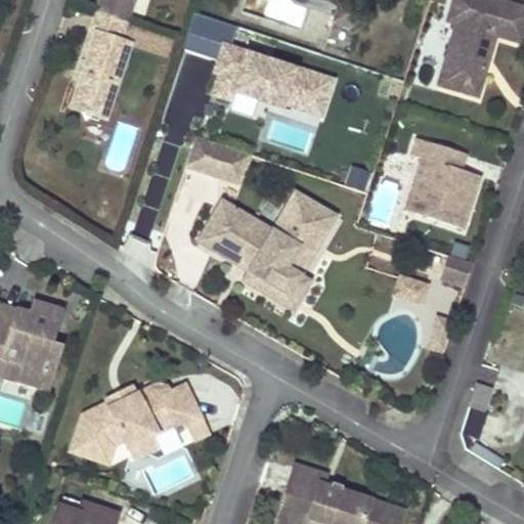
[(95,0),(91,12),(120,23),(126,0),(95,0)]
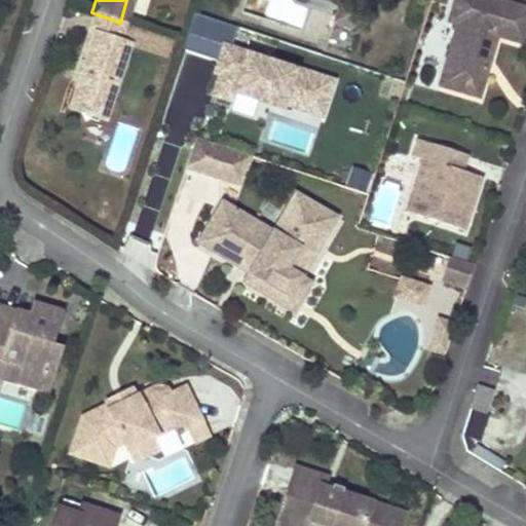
[(523,42),(525,31),(525,8),(496,0),(454,0),(449,20),(454,22),(437,82),(465,91),(468,79),(480,82),(494,33),(523,42)]
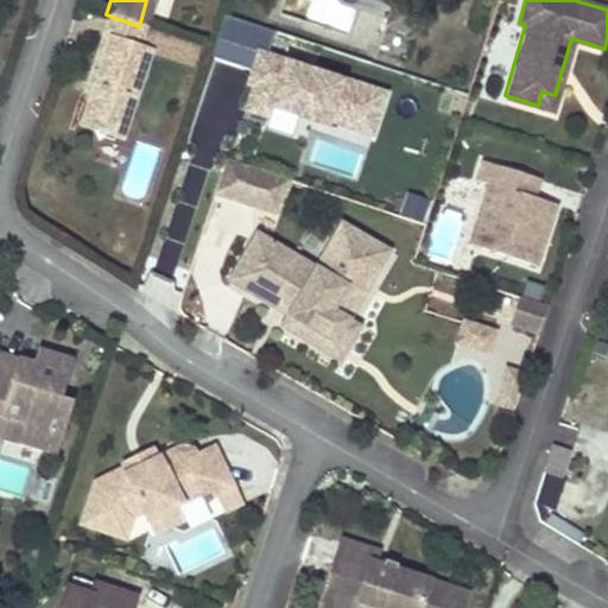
[(406,8),(391,2),(384,23),(400,29),(406,25),(409,16),(406,8)]
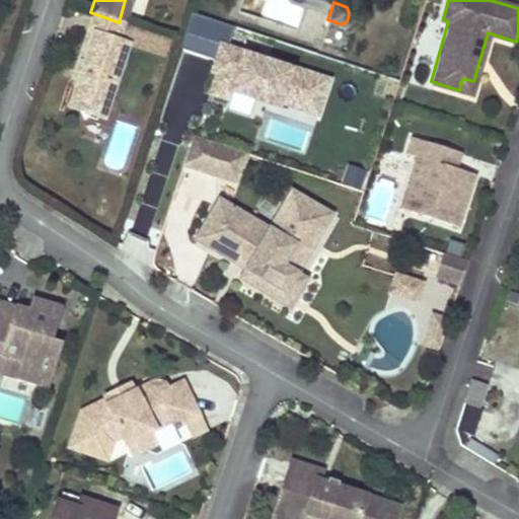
[(90,12),(75,57),(81,58),(89,33),(113,42),(119,22),(90,12)]
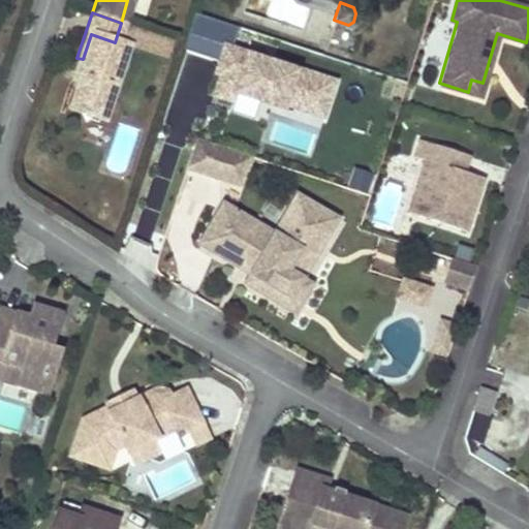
[(232,27),(191,14),(181,45),(215,56),(212,68),(217,70),(211,91),(227,95),(229,87),(280,102),(281,99),(321,112),(334,72),(228,39),(232,27)]
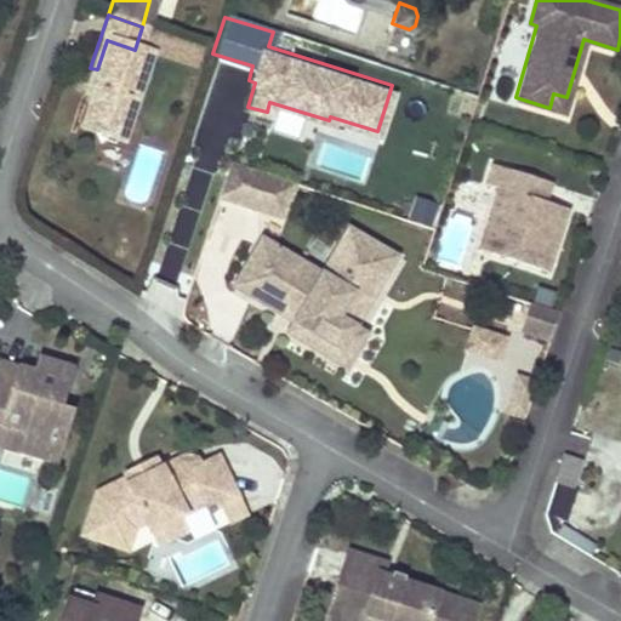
[(117,137),(144,52),(135,50),(107,40),(97,69),(90,68),(85,84),(92,86),(79,125),(89,129),(95,140),(98,131),(117,137)]
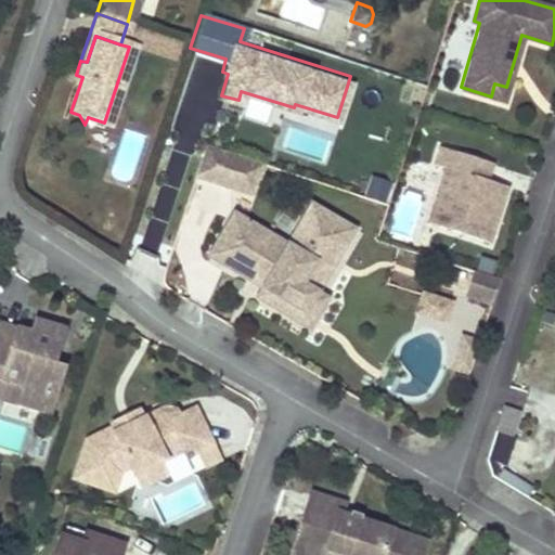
[(494,84),(491,97),(503,100),(506,87),(494,84)]
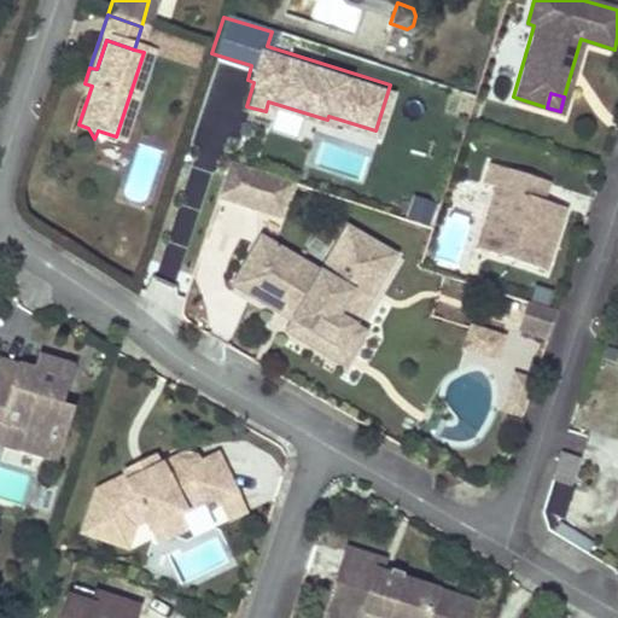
[(254,205),(266,169),(225,157),(214,193),(254,205)]
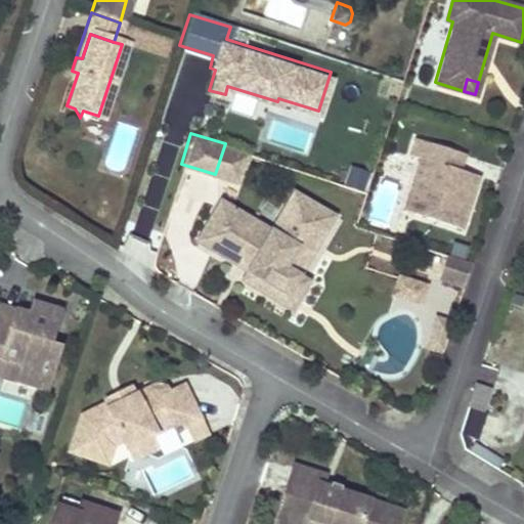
[(412,212),(460,227),(477,175),(459,169),(445,165),(450,149),(415,137),(408,154),(420,158),(413,177),(423,180),(412,212)]
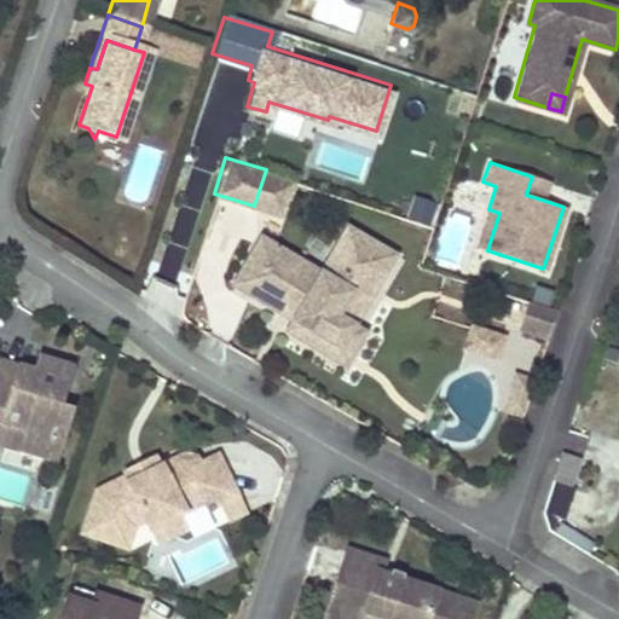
[(532,177),(526,195),(542,200),(548,181),(532,177)]
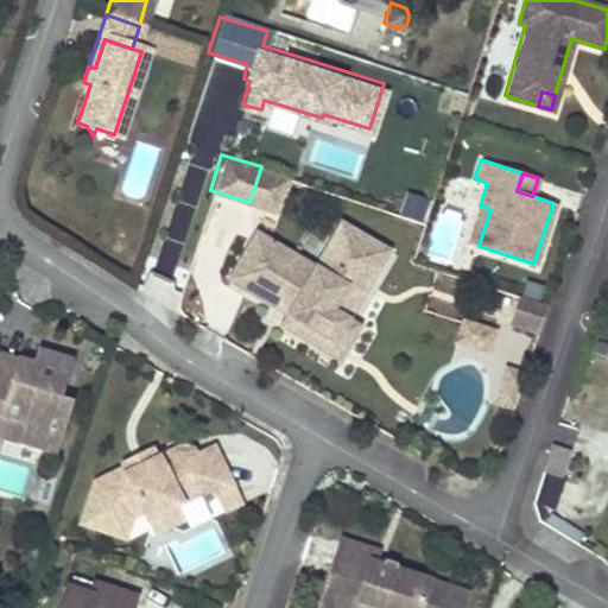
[(429,198),(407,191),(398,216),(420,225),(429,198)]
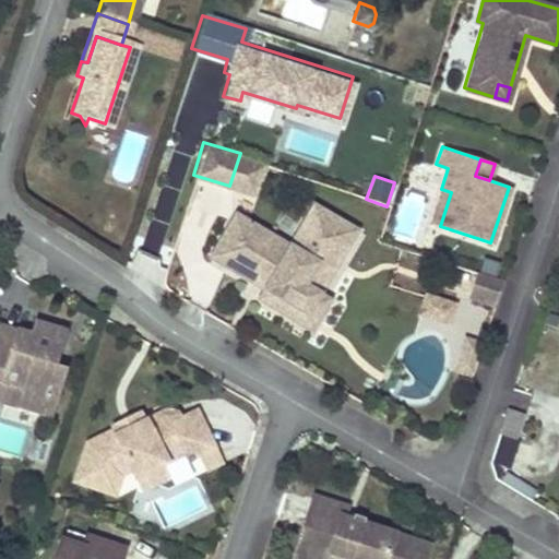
[(440,226),(451,192),(441,189),(430,223),(440,226)]
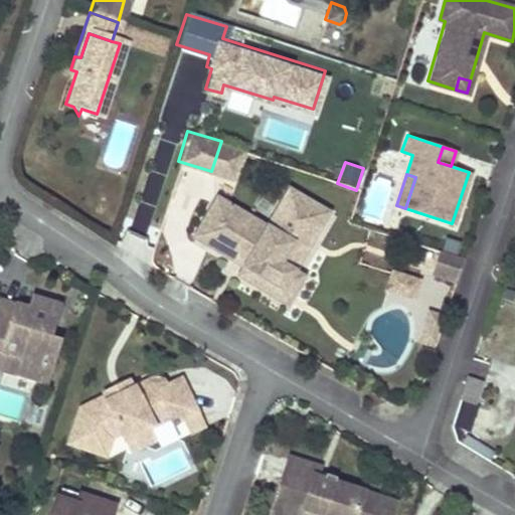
[(266,222),(215,193),(196,224),(212,233),(206,243),(225,253),(235,238),(250,247),(241,263),(235,274),(252,284),(259,274),(282,287),(294,265),(282,258),(294,236),(305,219),(318,226),(330,206),(289,182),(266,222)]
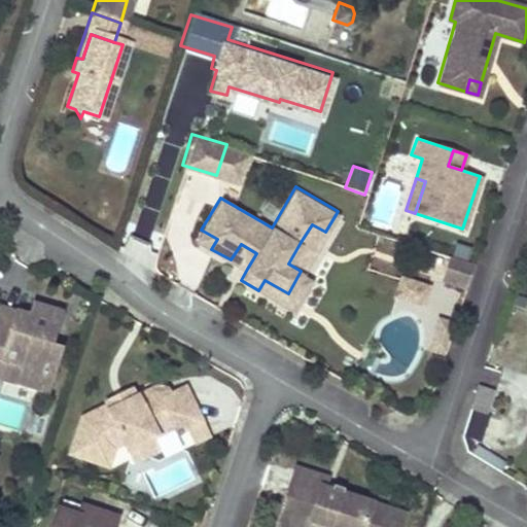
[(312,224),(301,242),(315,250),(325,232),(312,224)]
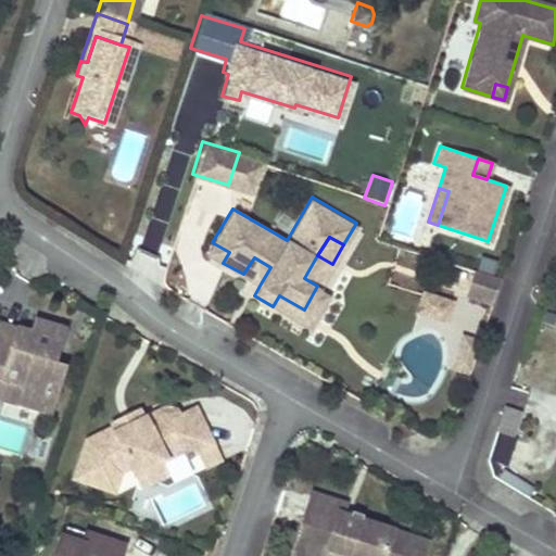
[(229,252),(212,242),(206,253),(223,263),(229,252)]
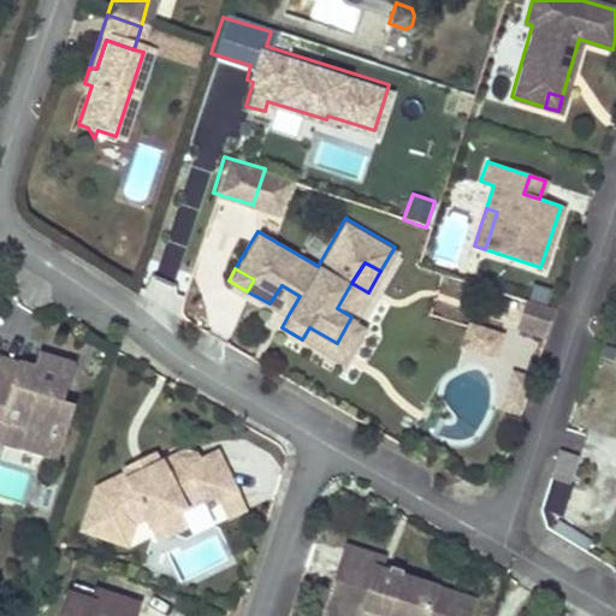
[(282,285),(270,303),(289,314),(300,296),(282,285)]
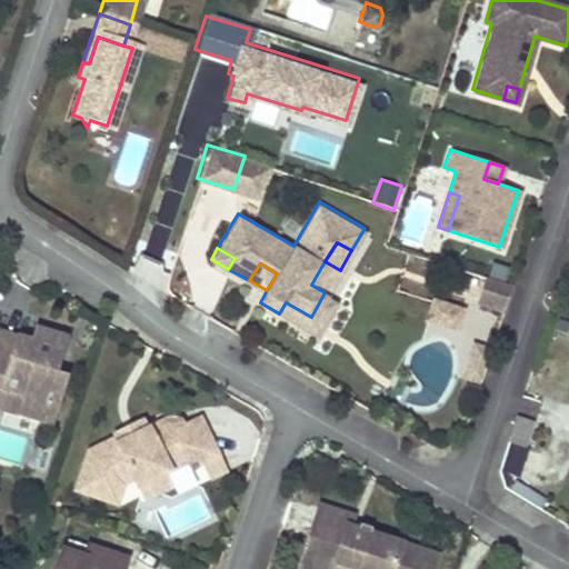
[(479,306),(505,312),(510,287),(486,280),(479,306)]
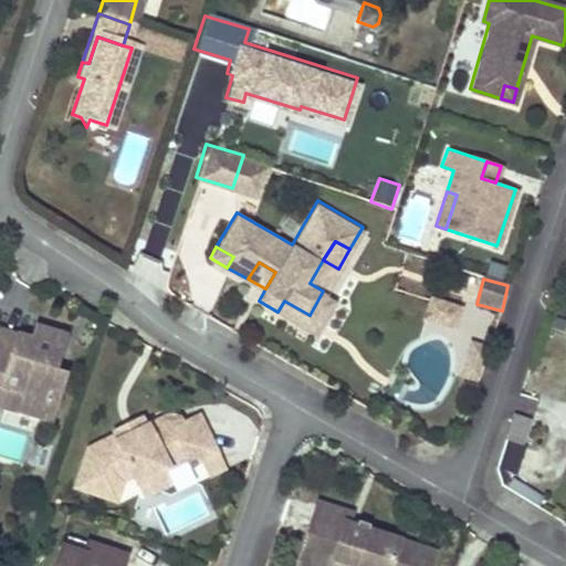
[(314,332),(335,296),(323,291),(310,315),(284,301),(278,312),(314,332)]
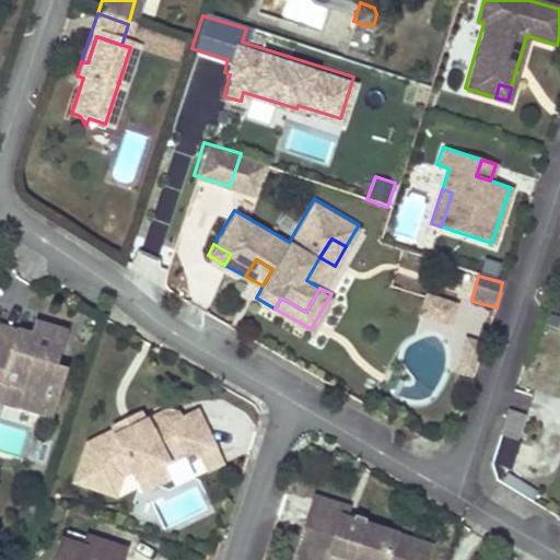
[(455,304),(427,294),(420,312),(448,322),(455,304)]
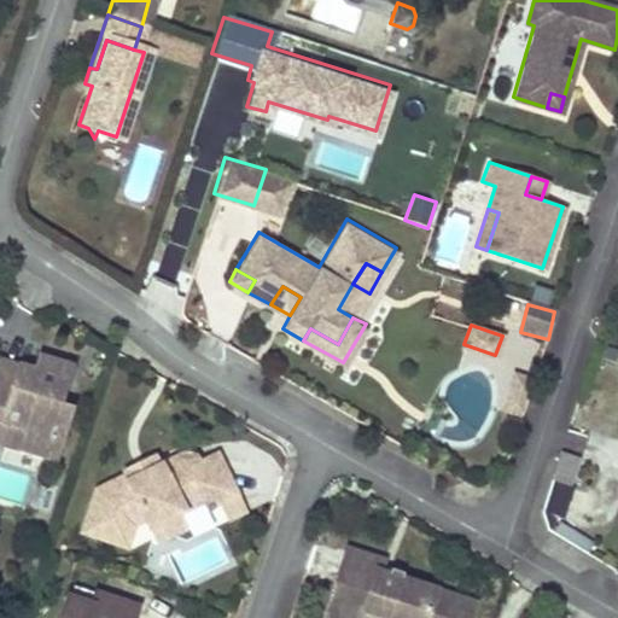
[(33,371),(0,360),(0,419),(21,426),(13,445),(38,454),(45,431),(57,435),(66,406),(58,402),(70,366),(38,355),(33,371)]
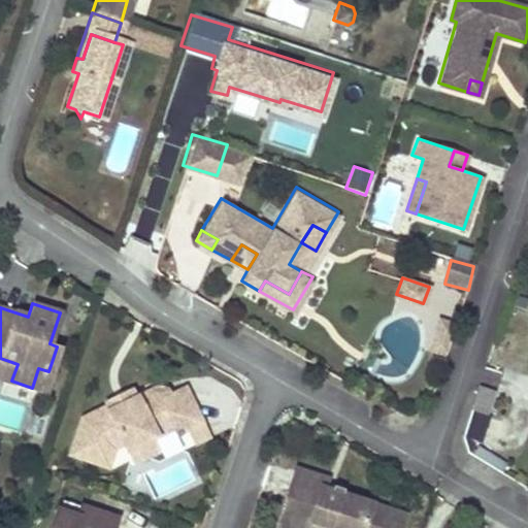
[(456,318),(439,311),(428,345),(444,352),(456,318)]
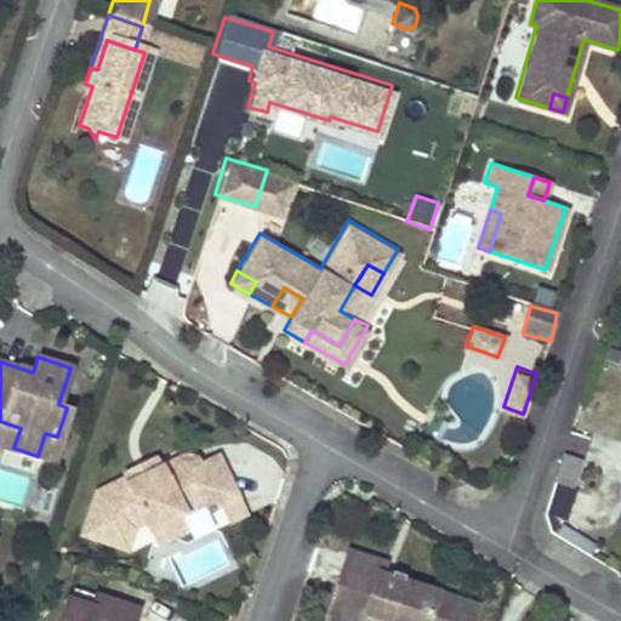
[(21,428),(0,421),(0,442),(13,448),(21,428)]
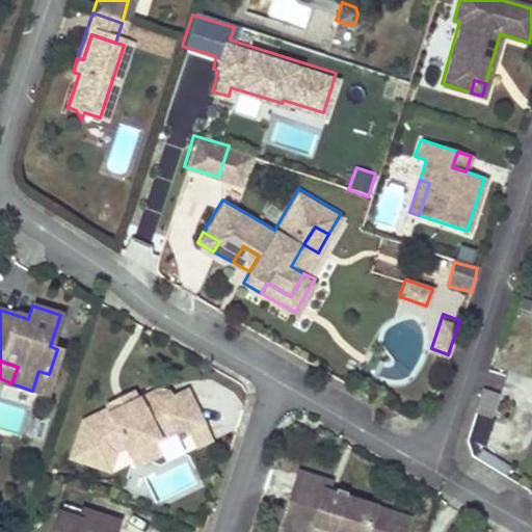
[(43,394),(49,374),(38,371),(32,391),(43,394)]
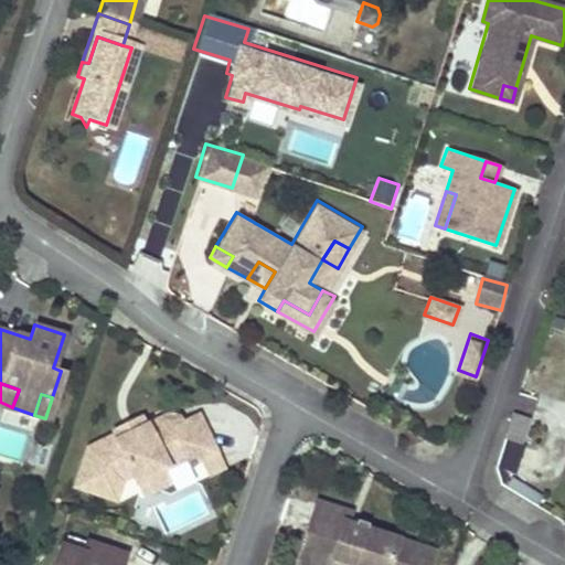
[(529,416),(510,411),(500,437),(520,444),(529,416)]
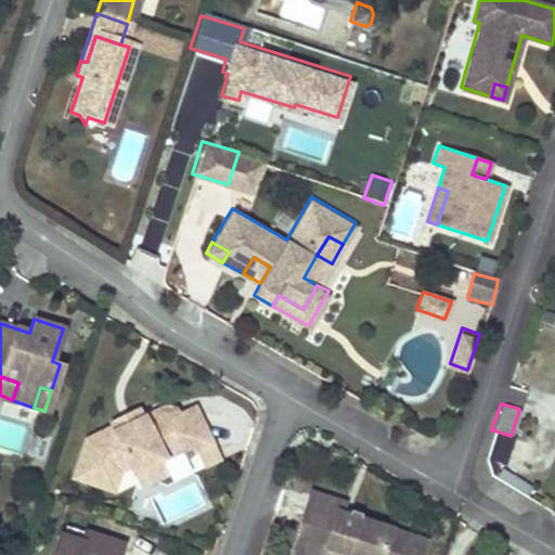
[(84,443),(72,480),(112,493),(118,474),(127,469),(130,476),(138,479),(155,470),(157,462),(176,453),(179,459),(206,444),(189,410),(172,418),(170,413),(160,410),(136,423),(121,429),(119,425),(84,443)]
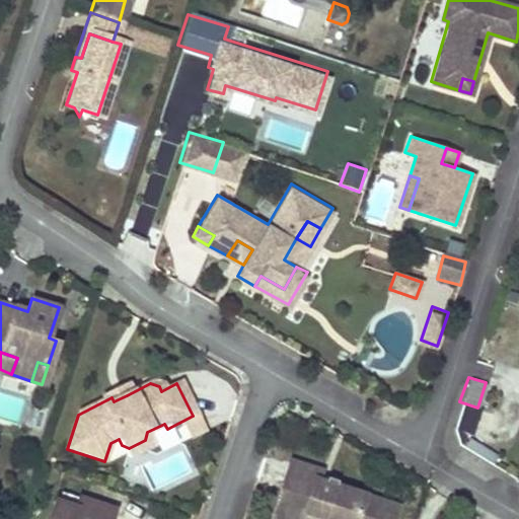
[(125,391),(112,397),(114,401),(127,395),(125,391)]
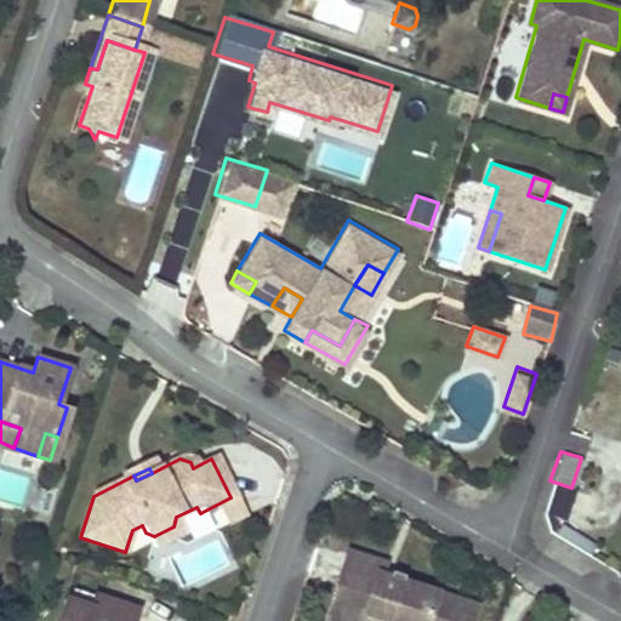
[(154,536),(146,533),(153,547),(183,531),(176,517),(174,527),(154,536)]
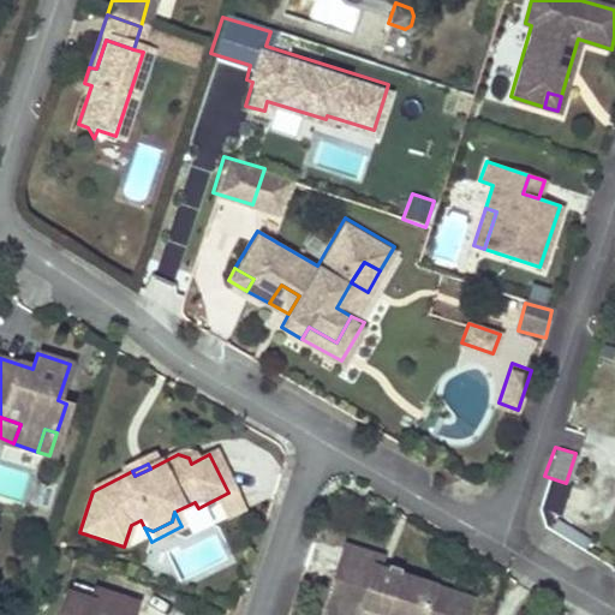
[(351,543),(323,610),(335,614),(359,614),(363,607),(384,614),(388,614),(463,614),(470,597),(401,578),(404,572),(382,562),(384,557),(351,543)]
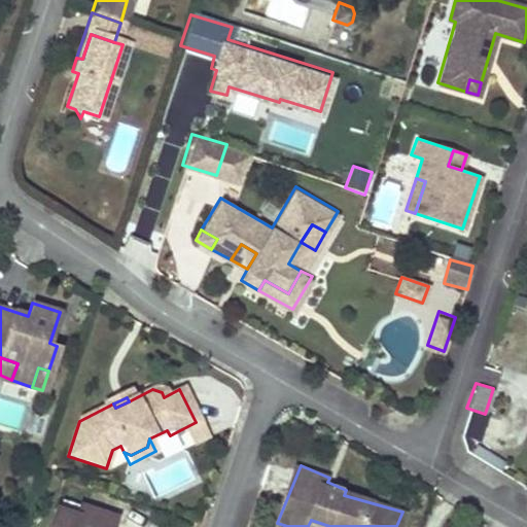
[(113,526),(116,517),(80,505),(77,516),(57,508),(49,526),(113,526)]
